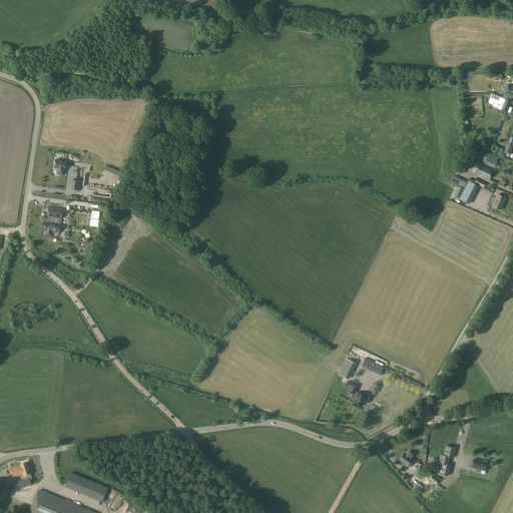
[(504,92),(505,92),(503,98),(510,101),(512,96),(512,95),(512,87),(507,85),(504,92)]
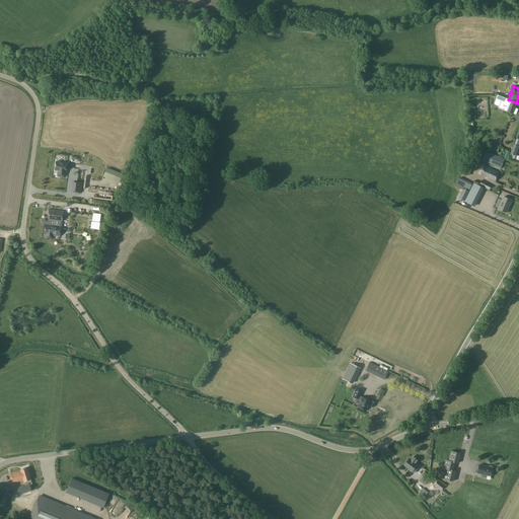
[(509,99),(500,96),(498,95),(496,99),(501,101),(499,106),(500,108),(505,110),(513,114),(517,102),(516,102),(509,99)]
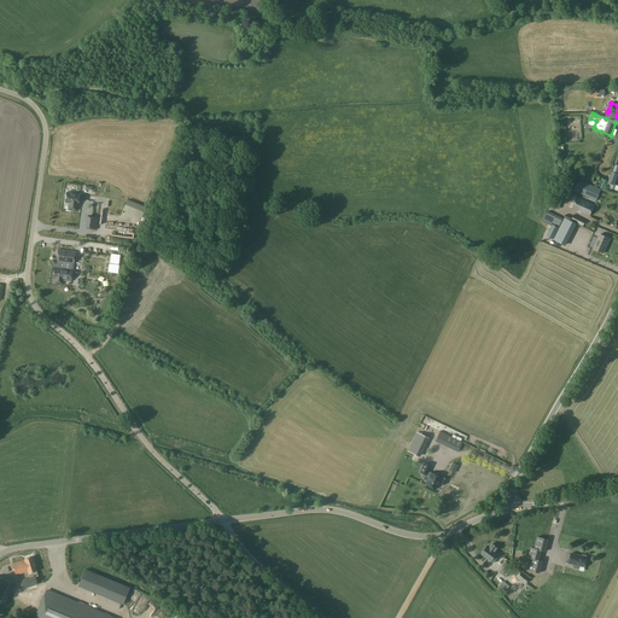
[(596,202),(601,190),(578,180),(573,192),(596,202)]
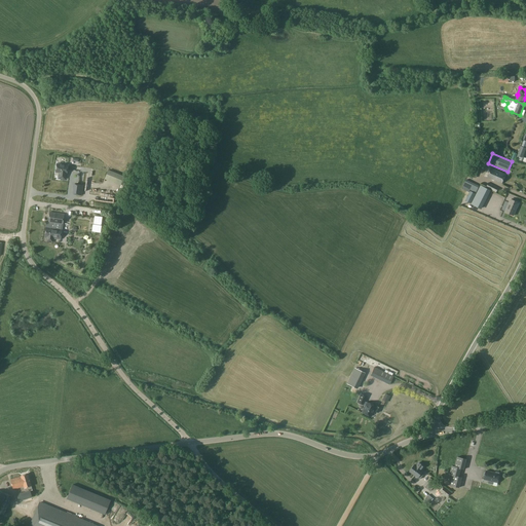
[(67,174),(68,165),(57,164),(55,173),(59,173),(58,179),(65,180),(66,174),(67,174)]
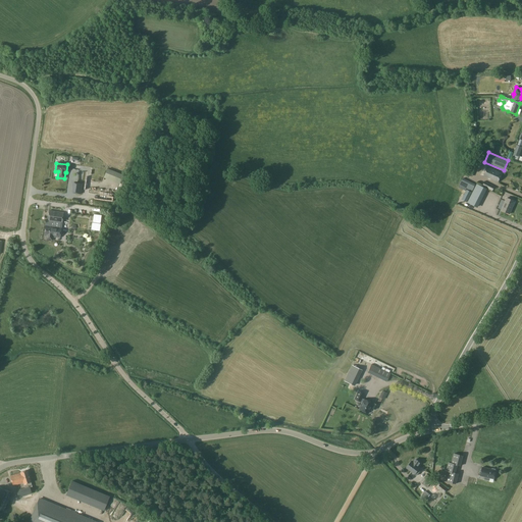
[(483,176),(498,183),(502,173),(487,167),(483,176)]
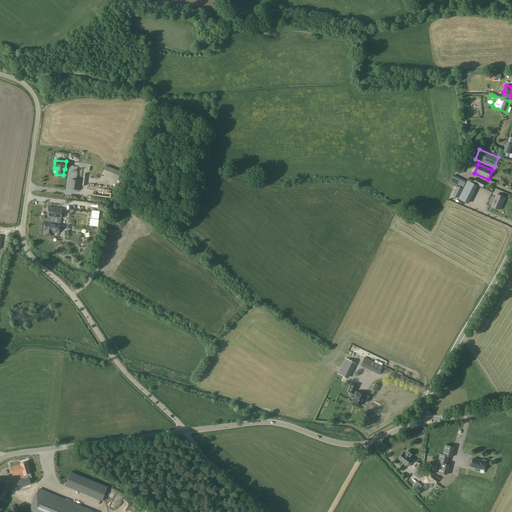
[(105,165),(102,174),(118,181),(121,172),(105,165)]
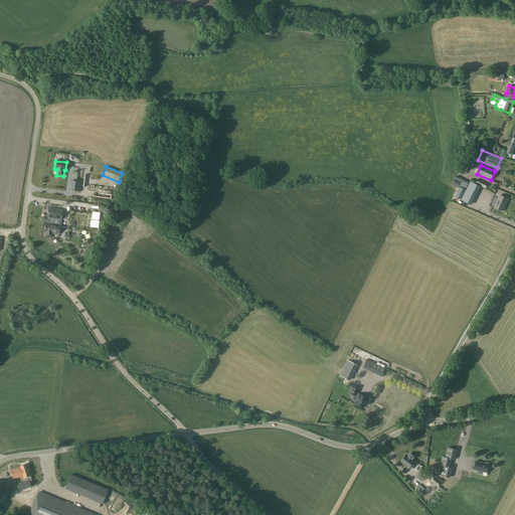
[(437,180),(449,185),(451,179),(440,174),(437,180)]
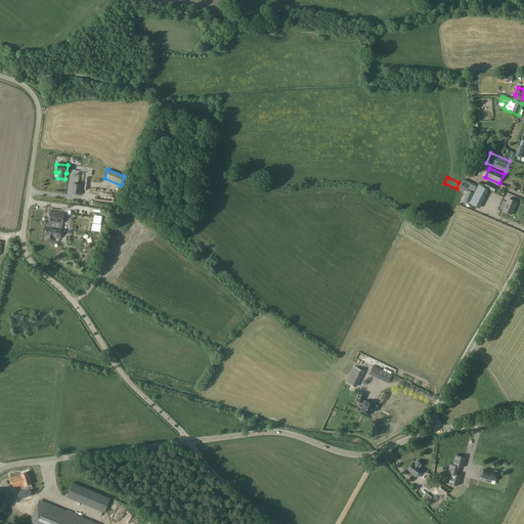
[(474,192),(477,185),(465,179),(461,186),(469,189),(474,192)]
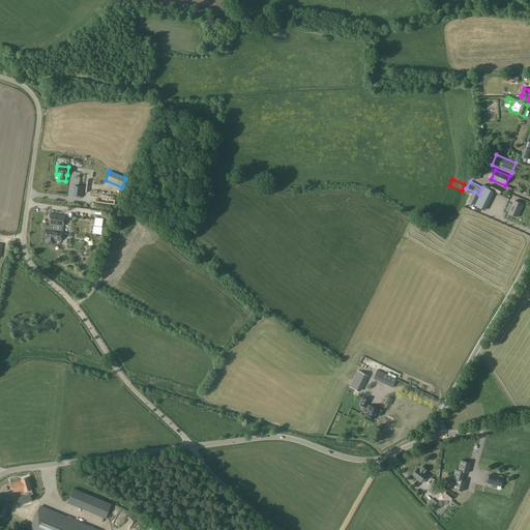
[(492,184),(490,189),(494,190),(500,195),(502,189),(492,184)]
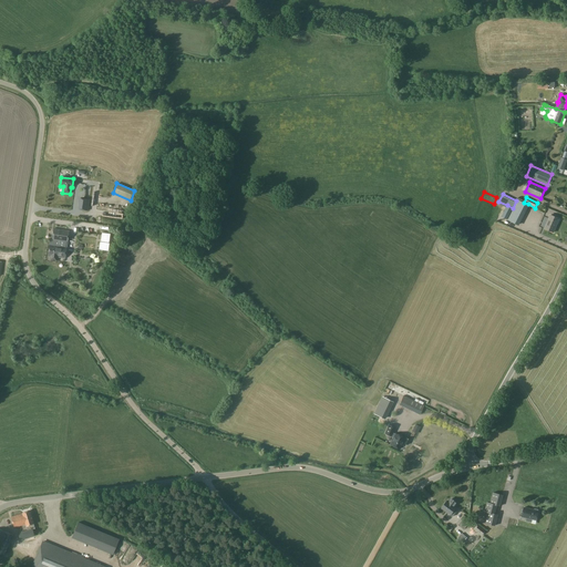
[(79,209),(88,210),(89,199),(80,198),(79,209)]
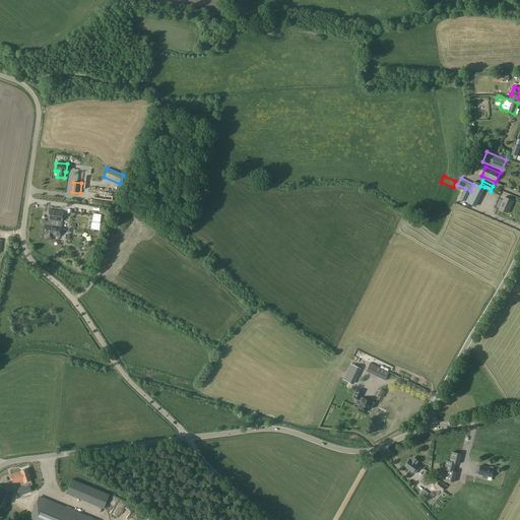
[(475,184),(466,202),(474,206),(483,188),(475,184)]
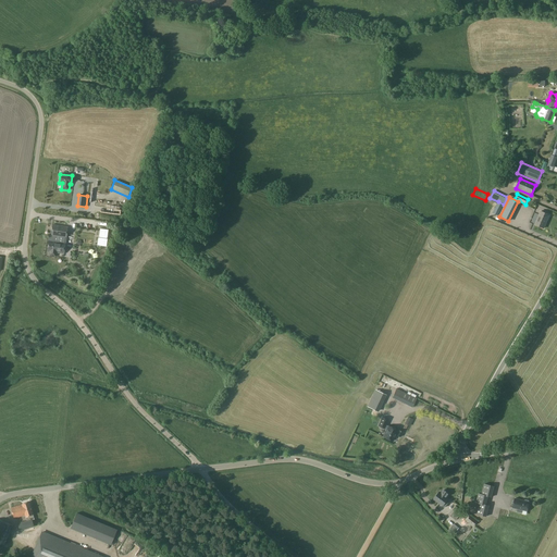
[(503,206),(498,202),(493,213),(498,215),(503,206)]
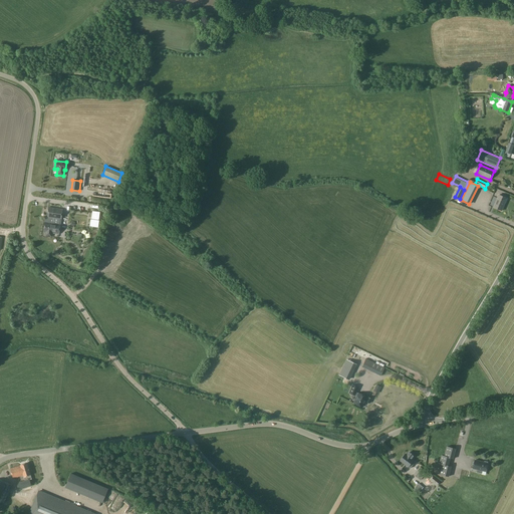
[(493,201),(495,193),(488,191),(485,199),(493,201)]
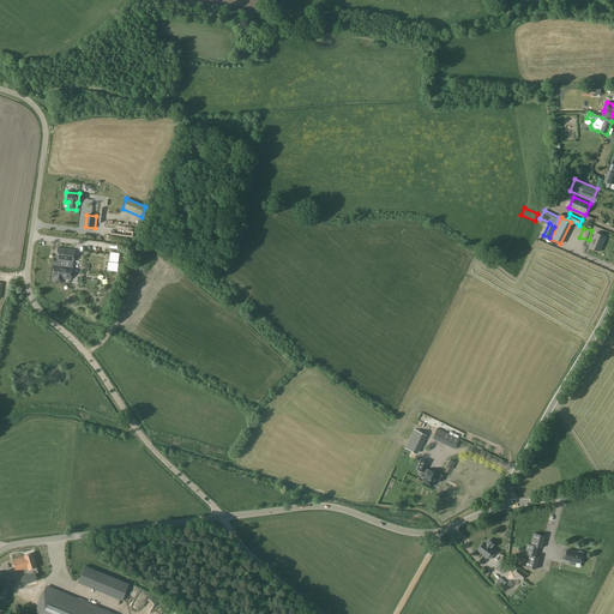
[(596,233),(589,247),(600,252),(606,238),(596,233)]
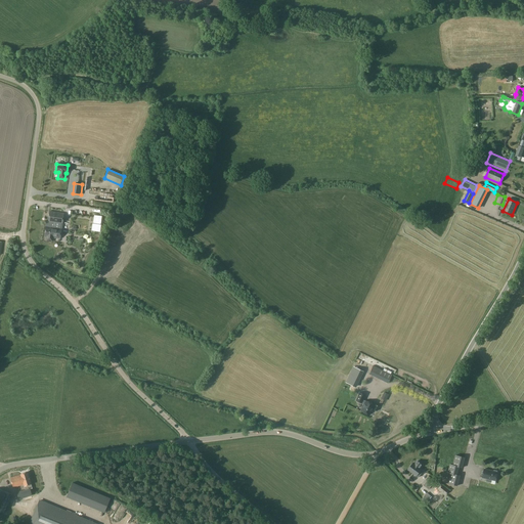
[(44,236),(54,237),(60,238),(63,213),(49,212),(48,221),(46,221),(44,236)]
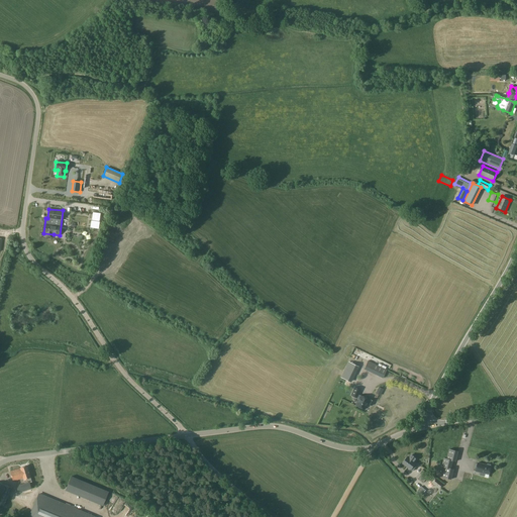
[(100,213),(93,212),(90,227),(98,228),(100,213)]
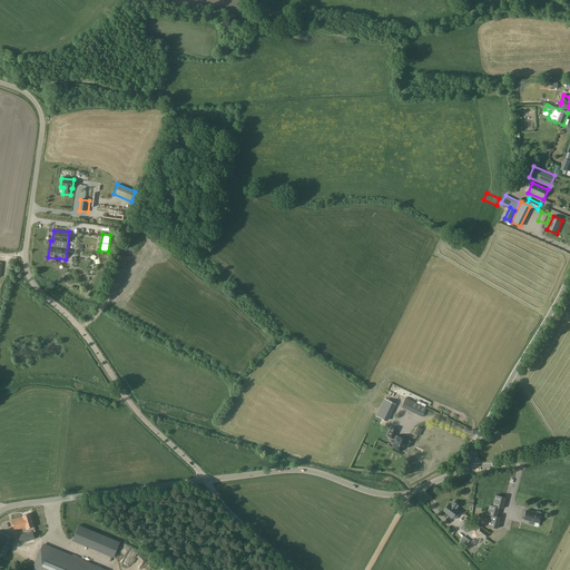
[(405,399),(402,406),(422,416),(425,408),(405,399)]
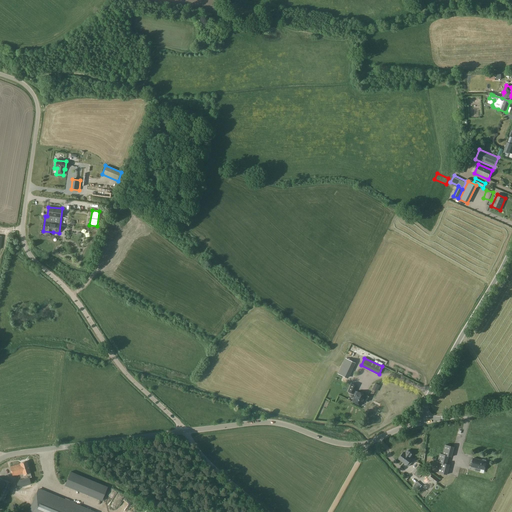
[(345,359),(338,374),(342,376),(345,369),(350,371),(354,363),(345,359)]
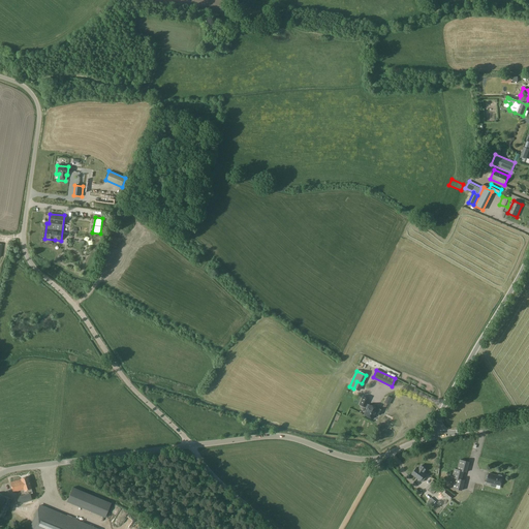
[(379,408),(378,409),(369,405),(369,406),(366,404),(369,399),(363,397),(360,405),(365,407),(367,408),(364,415),(373,419),(376,413),(380,415),(383,410),(379,408)]
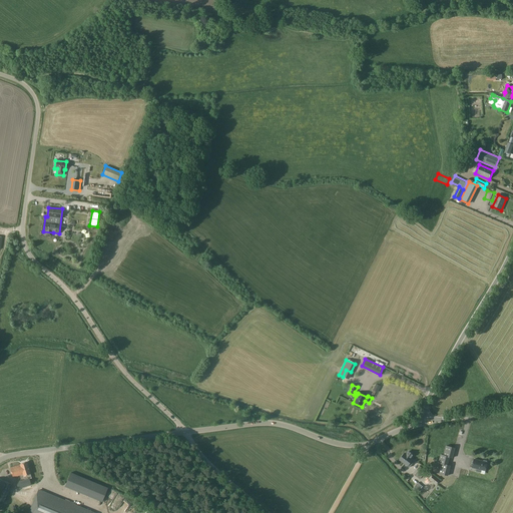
[(455,448),(446,446),(444,455),(441,455),(439,463),(442,464),(439,474),(448,477),(451,466),(448,466),(450,457),(452,458),(455,448)]
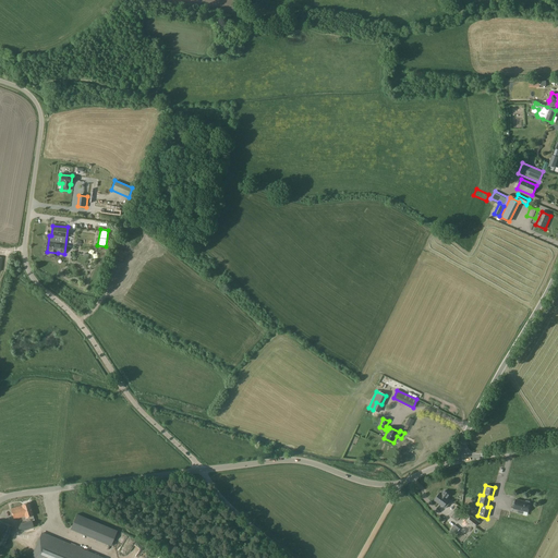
[(440,493),(435,499),(439,502),(439,501),(441,504),(440,505),(444,507),(449,500),(447,498),(450,495),(445,490),(441,495),(440,493)]
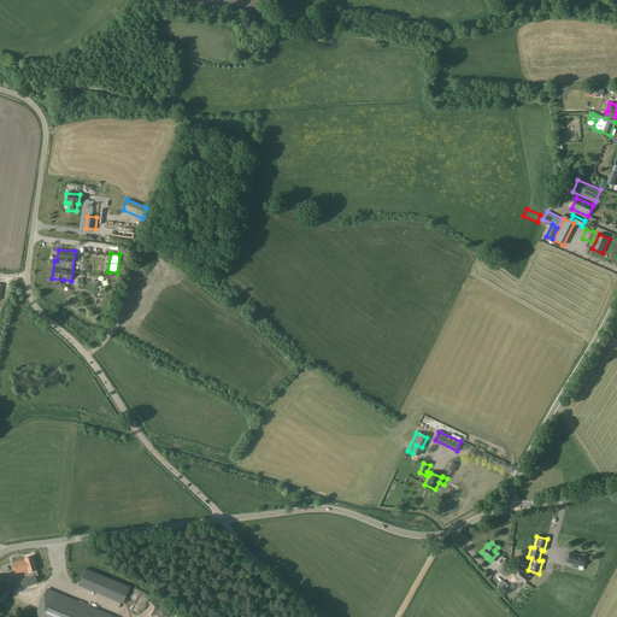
[(570,552),(568,563),(574,564),(573,568),(579,569),(580,565),(583,566),(587,556),(586,556),(586,554),(582,553),(581,554),(570,552)]
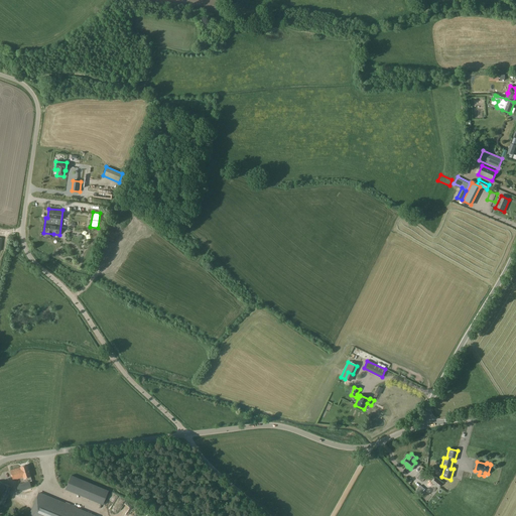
[(30,477),(26,466),(20,467),(20,468),(10,471),(13,481),(23,478),(24,479),(24,482),(25,484),(30,482),(32,482),(30,477)]
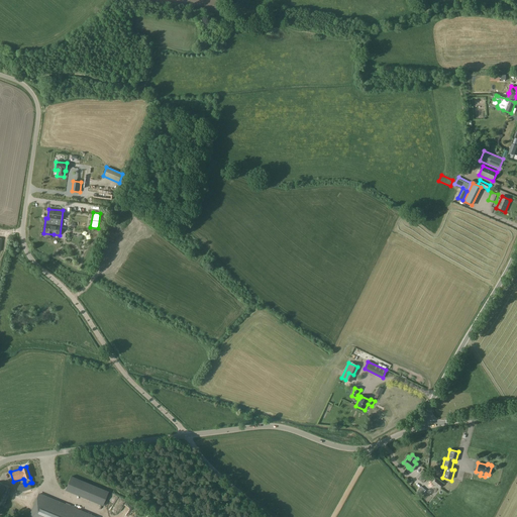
[(423,483),(429,475),(422,470),(416,477),(423,483)]
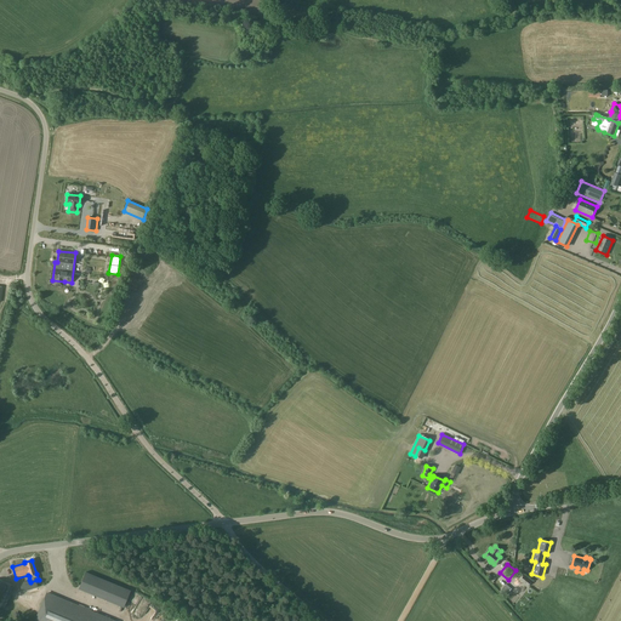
[(75,584),(75,590),(121,607),(123,607),(123,599),(114,596),(121,596),(123,592),(123,586),(91,575),(92,575),(85,571),(83,571),(81,574),(81,573),(79,581),(77,581),(75,584)]
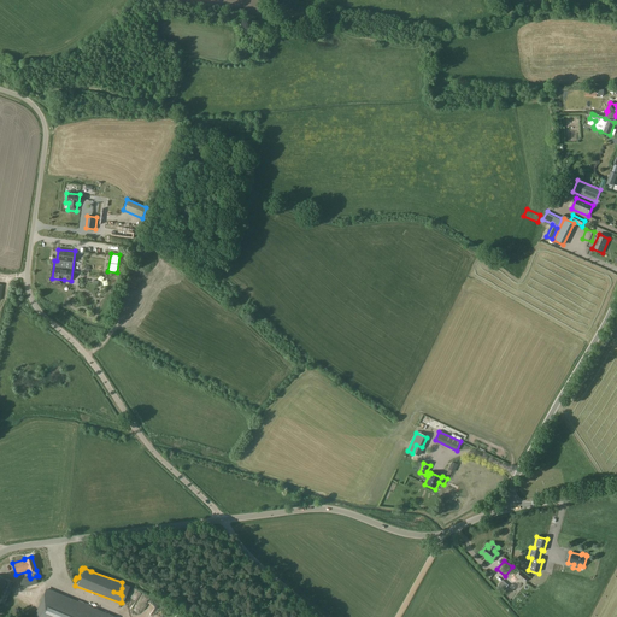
[(523,582),(524,583),(529,577),(521,571),(517,577),(523,582)]
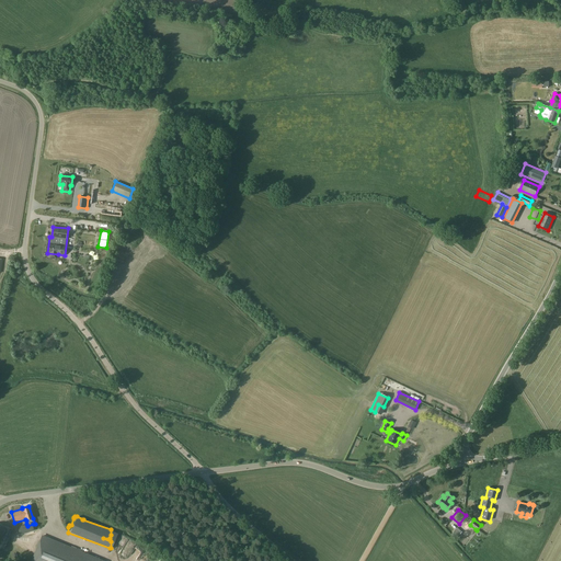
[(0,548),(3,550),(13,529),(0,523),(0,548)]
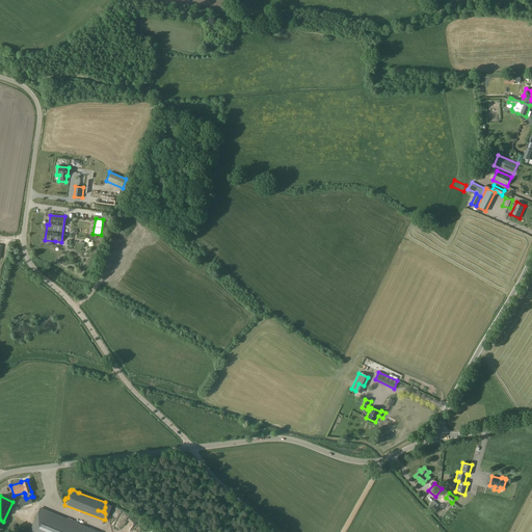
[(25,497),(17,500),(19,507),(32,503),(31,497),(26,499),(25,497)]
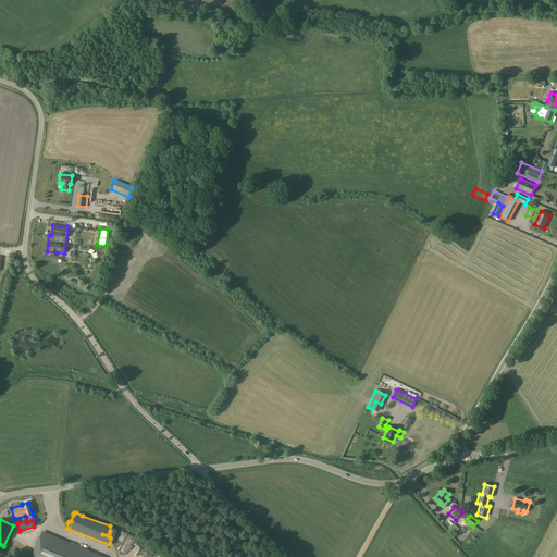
[(101,556),(41,532),(31,556),(101,556)]
